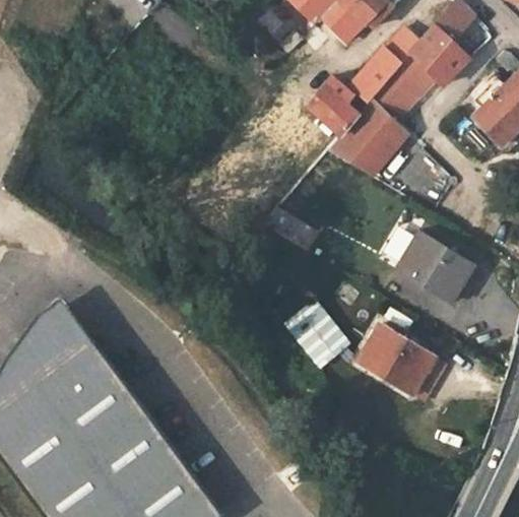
[(333,0),(287,0),(303,14),(311,5),(318,11),(315,14),(322,21),(345,44),(363,26),(333,0)]
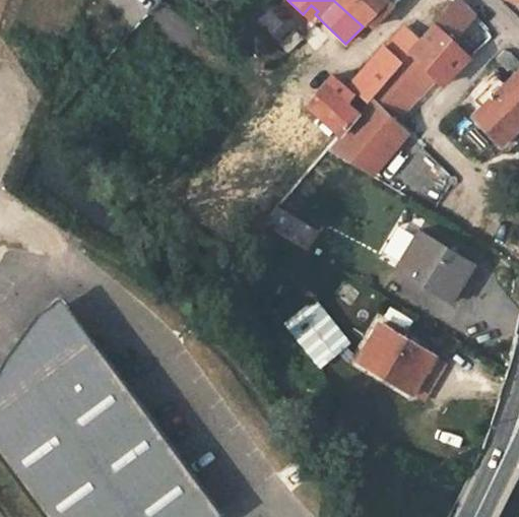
[(333,0),(363,26),(366,23),(372,29),(393,7),(386,1),(385,0),(333,0)]
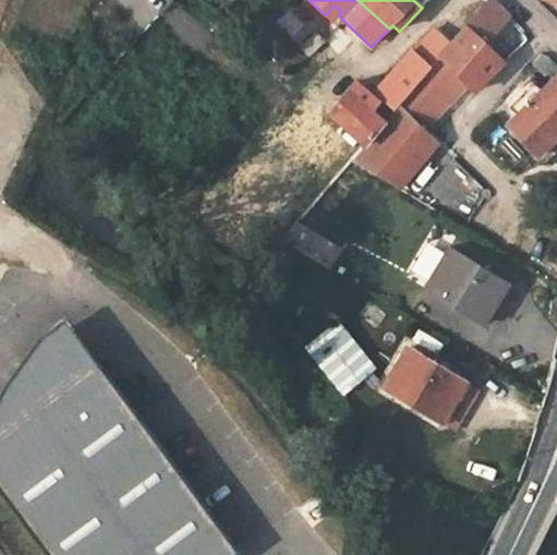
[(489,0),(440,57),(439,59),(463,84),(473,93),(503,63),(484,46),(509,20),(491,0),(489,0)]
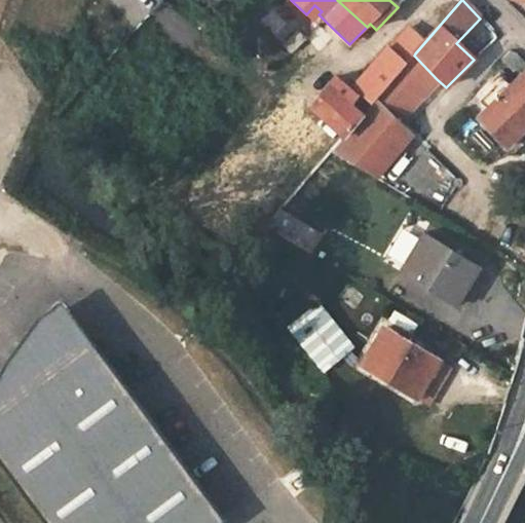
[(314,5),(306,14),(320,28),(326,22),(319,14),(322,11),(314,5)]
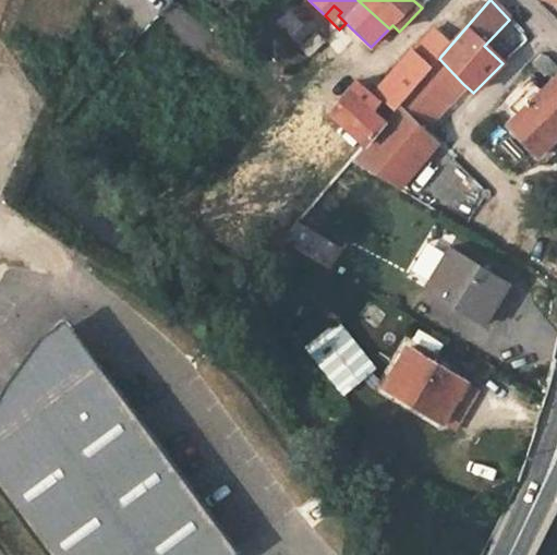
[(316,35),(311,40),(318,48),(324,44),(316,35)]
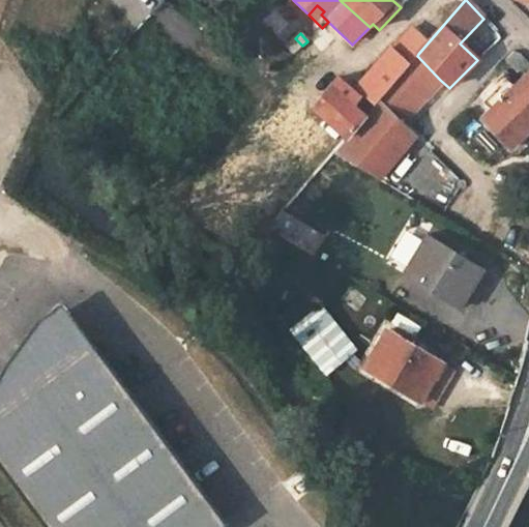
[(295,38),(285,48),(292,55),(302,46),(295,38)]
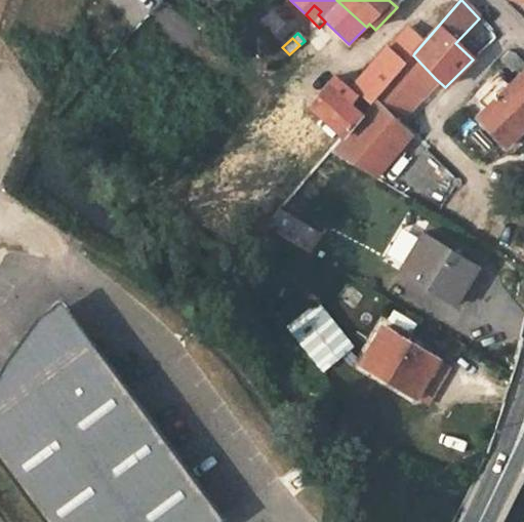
[(380,61),(357,88),(372,103),(373,102),(403,67),(413,55),(414,53),(399,39),(380,59),(380,61)]
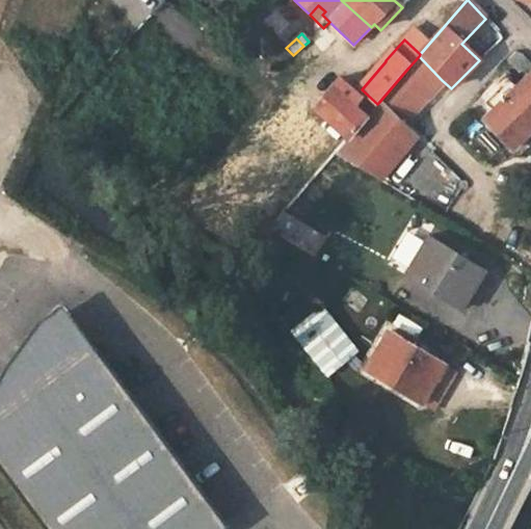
[(303,46),(293,55),(303,64),(314,55),(303,46)]
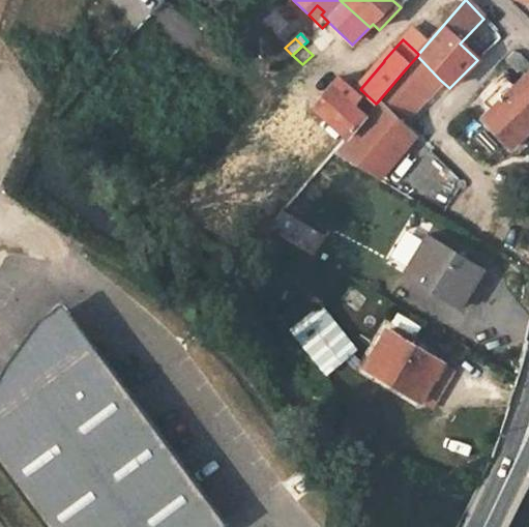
[(440,80),(417,56),(407,67),(377,103),(401,125),(440,80)]
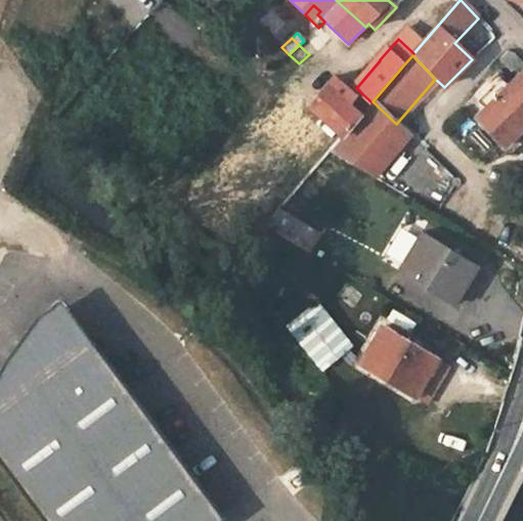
[(293,84),(289,89),(307,105),(344,137),(360,118),(359,117),(346,104),(353,96),(346,90),(339,98),(327,88),(305,69),(292,83),(293,84)]
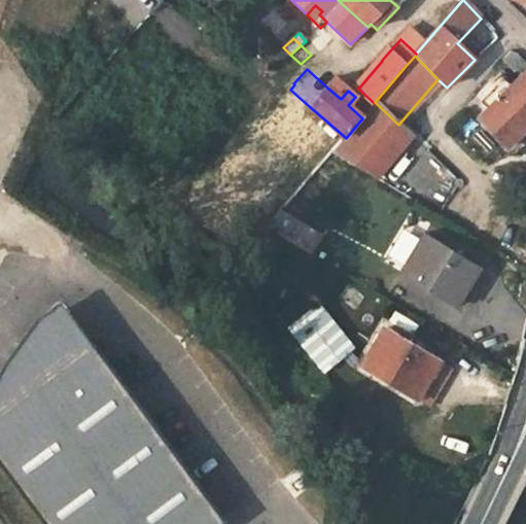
[(507,149),(525,131),(525,71),(477,118),(507,149)]
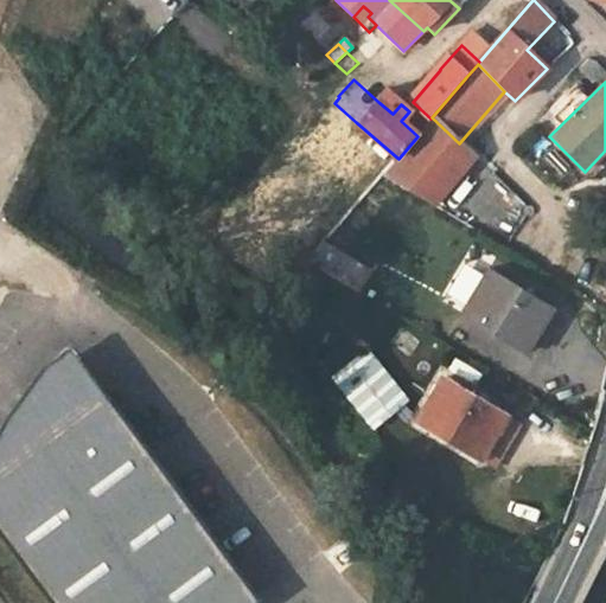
[(387,91),(378,102),(393,114),(401,104),(387,91)]
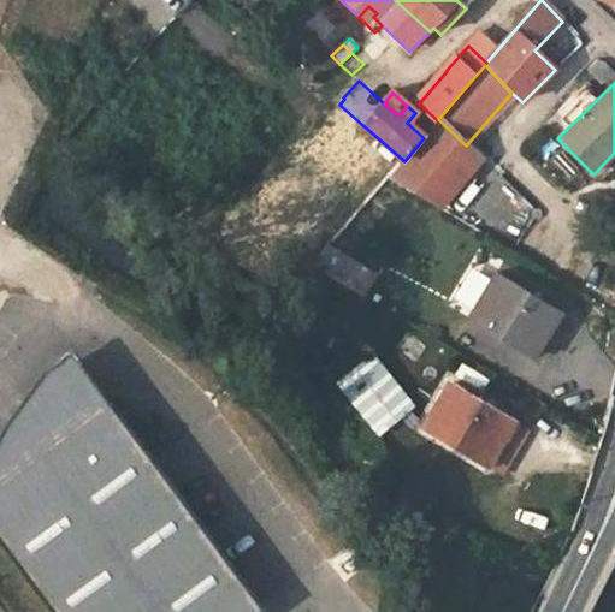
[(339,105),(332,114),(354,132),(361,124),(339,105)]
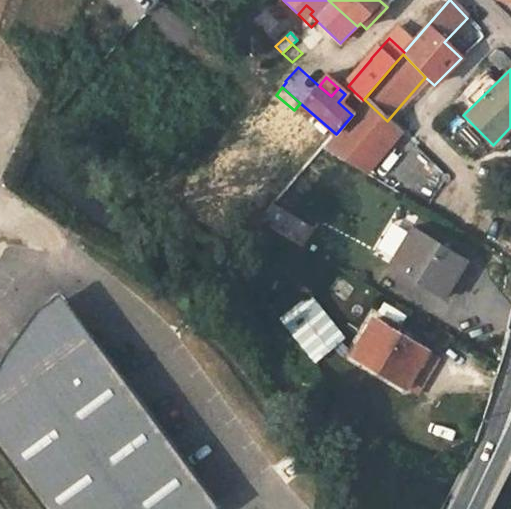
[(387,121),(364,99),(351,114),(352,115),(336,134),(322,150),(364,176),(399,133),(387,121)]
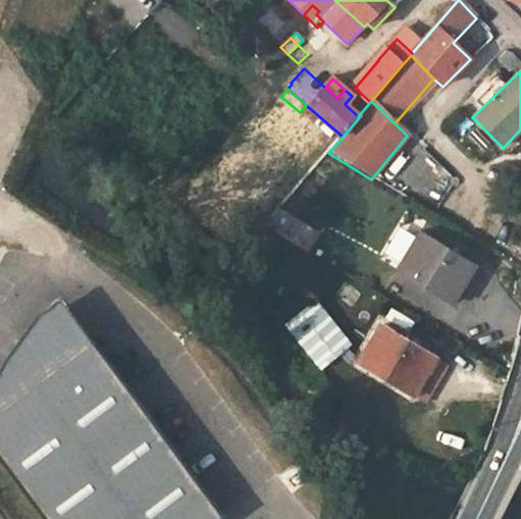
[(461,289),(474,268),(420,236),(398,272),(449,303),(458,287),(461,289)]
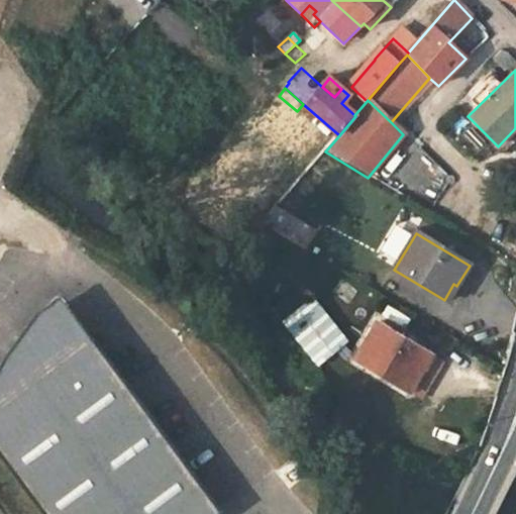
[(240,249),(231,258),(238,266),(247,258),(240,249)]
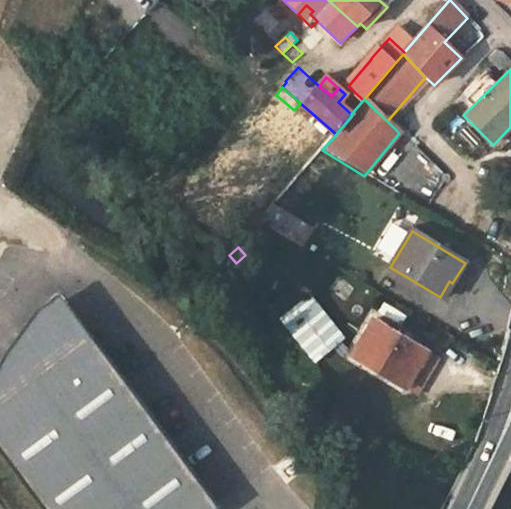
[(0,406),(91,339),(61,298),(59,297),(58,297),(56,297),(54,298),(41,311),(31,323),(8,353),(0,364),(0,406)]
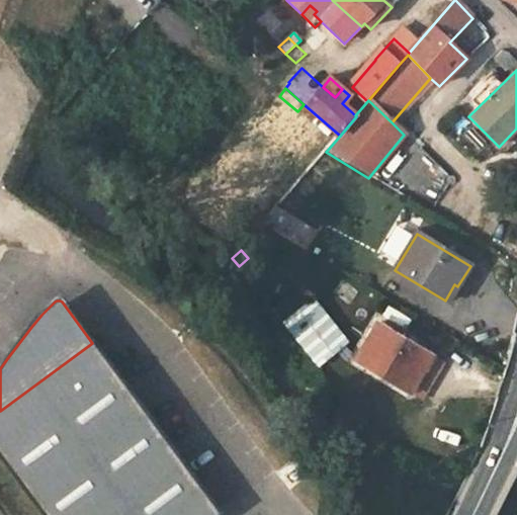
[(344,347),(310,304),(284,323),(319,366),(337,352),(344,347)]
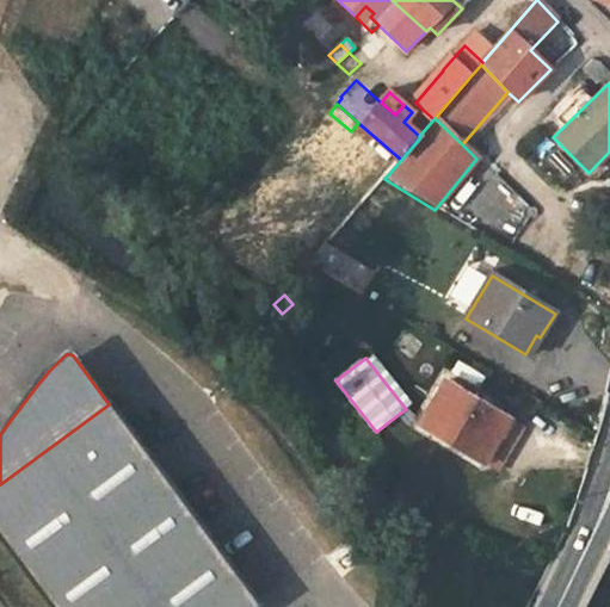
[(482,464),(507,420),(445,383),(419,426),(482,464)]
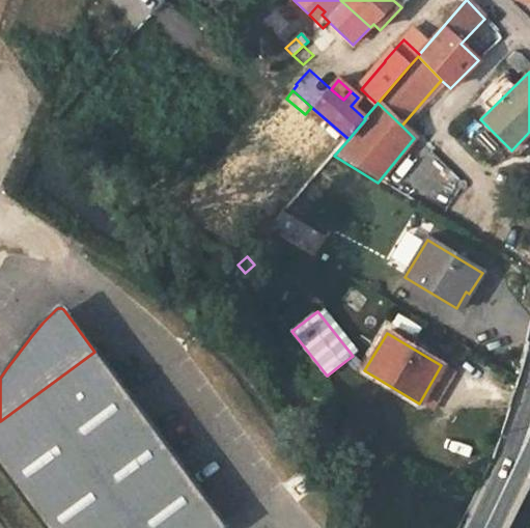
[(0,471),(43,527),(226,527),(94,352),(0,421),(0,471)]
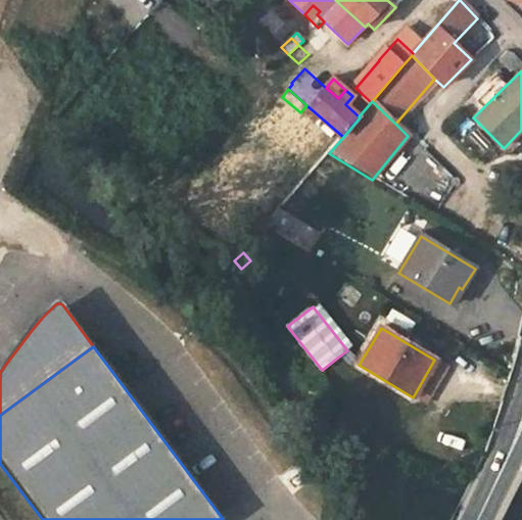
[(354,359),(347,350),(340,356),(347,365),(354,359)]
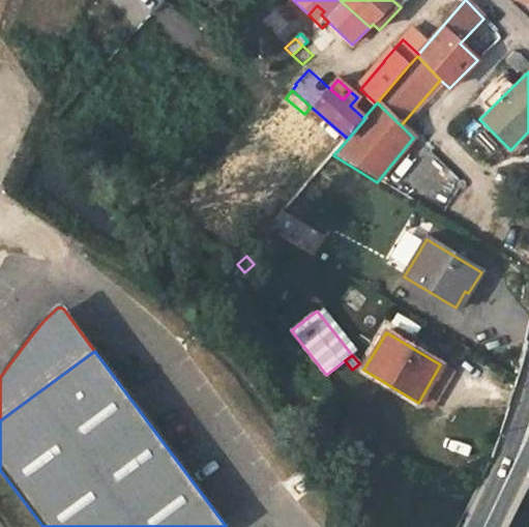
[(452,373),(440,364),(418,403),(419,403),(431,410),(452,373)]
